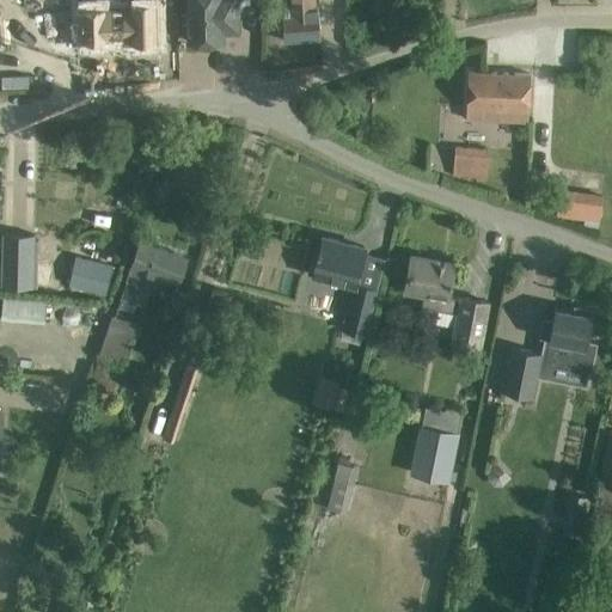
[(155,0),(129,0),(130,13),(110,13),(106,13),(106,41),(130,41),(130,43),(157,42),(155,0)]
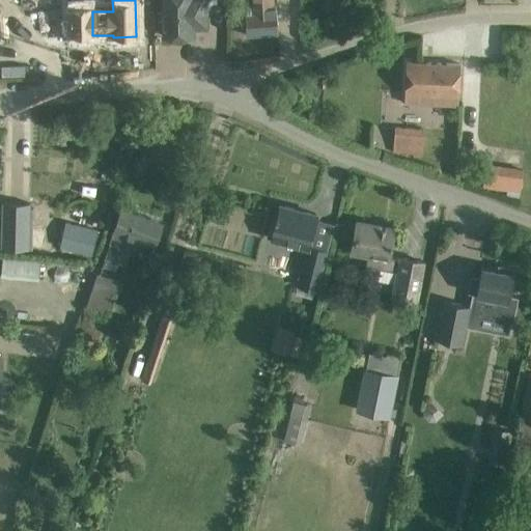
[(162,0),(163,11),(158,11),(159,18),(159,30),(163,30),(163,36),(184,35),(192,35),(194,35),(194,34),(194,30),(194,28),(207,28),(207,18),(206,0),(162,0)]
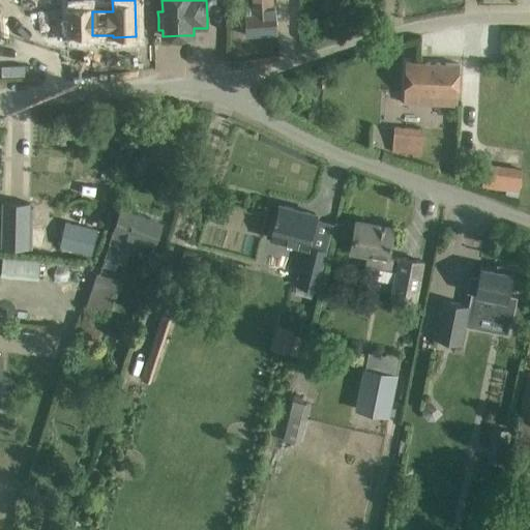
[(272,6),(271,0),(251,0),(252,8),(244,8),(245,35),(277,33),(275,6),(272,6)]
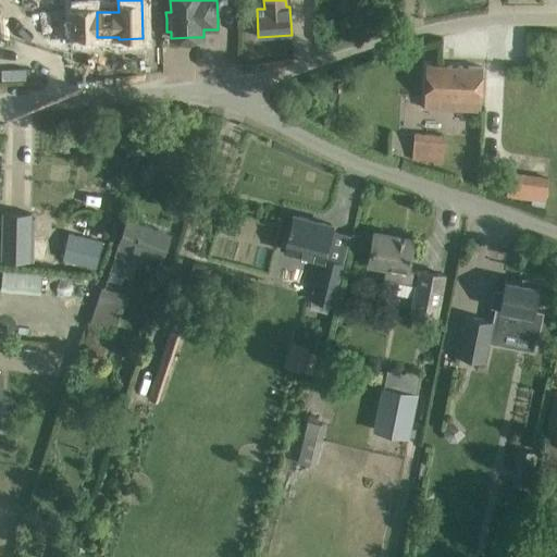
[(425,64),(424,109),(441,109),(481,111),(481,100),(482,67),(454,66),(425,64)]
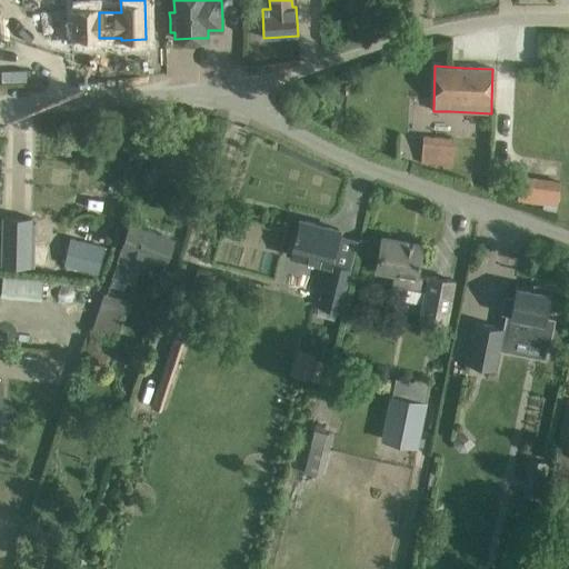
[(453,139),(422,137),(421,163),(452,166),(453,139)]
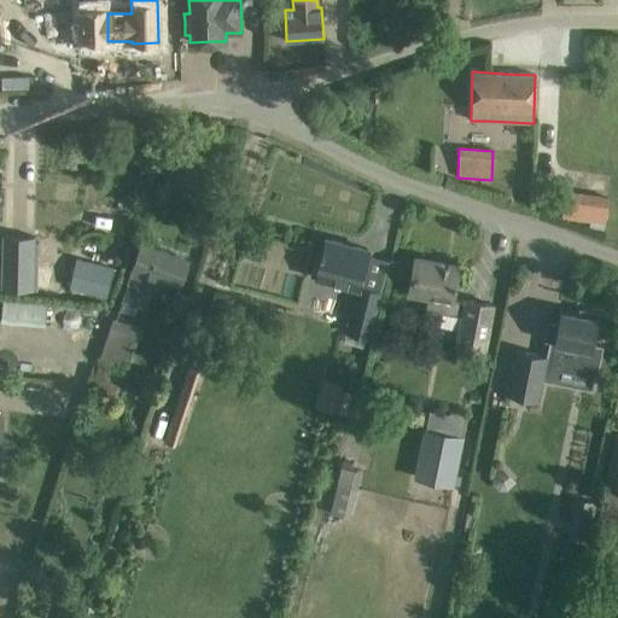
[(561,217),(605,223),(607,202),(564,196),(561,217)]
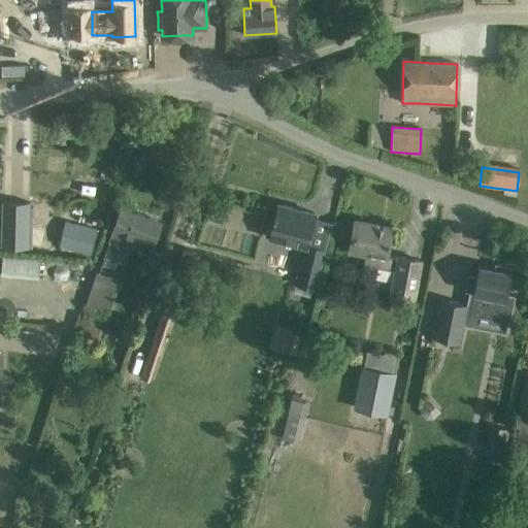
[(3,201),(2,246),(31,248),(32,206),(29,206),(29,202),(3,201)]
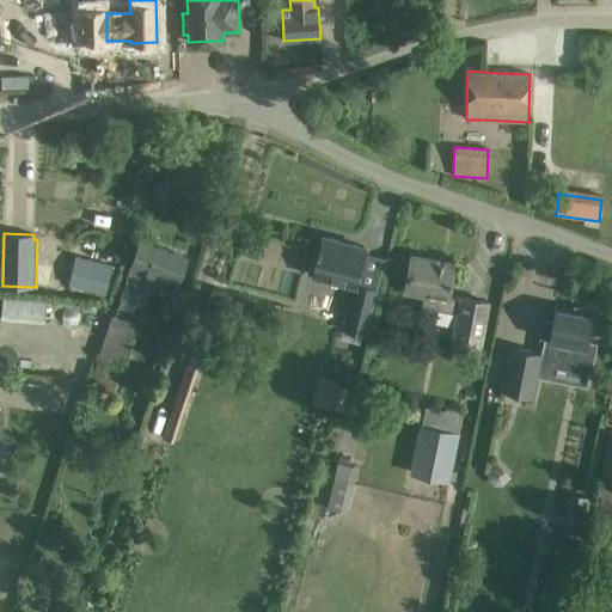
[(310,271),(355,282),(347,317),(348,317),(344,330),(365,336),(378,281),(384,258),(363,254),(365,248),(323,237),(319,251),(317,250),(316,254),(313,254),(310,271)]
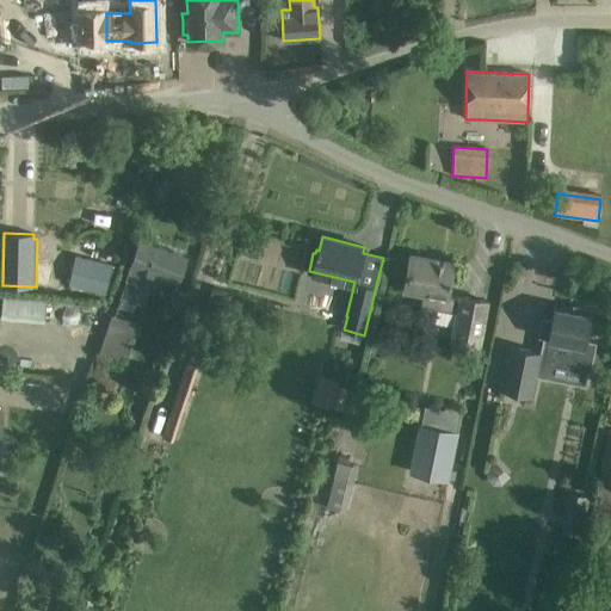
[(186,257),(140,240),(130,266),(131,266),(121,297),(142,304),(152,273),(178,283),(186,257)]
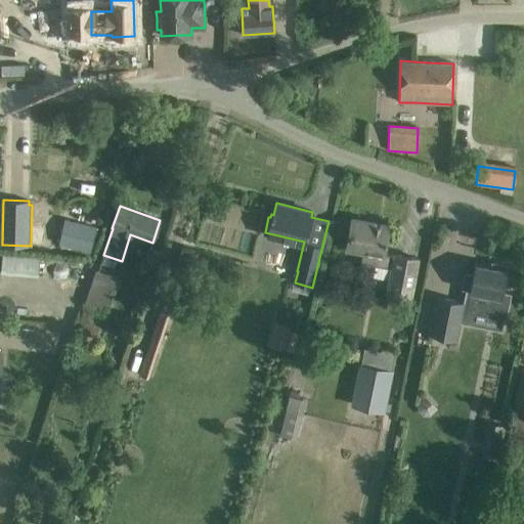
[(64,219),(58,245),(90,253),(97,227),(64,219)]
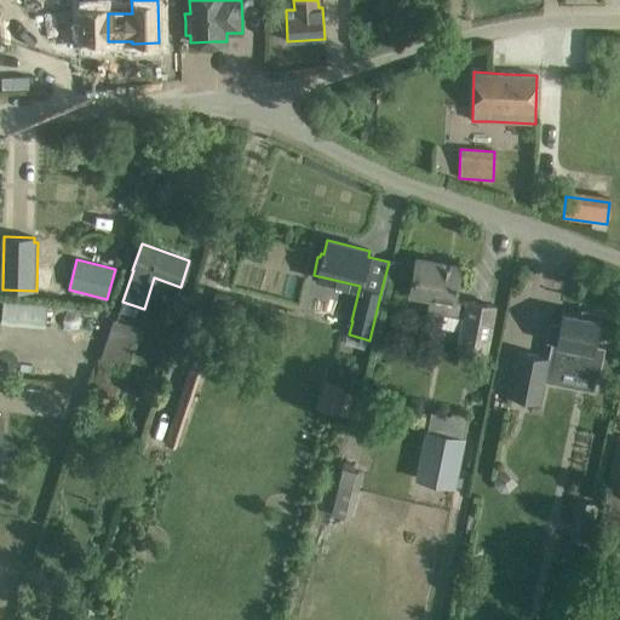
[(412,283),(411,293),(429,297),(426,311),(442,314),(465,317),(459,351),(484,356),(489,329),(494,305),(468,300),(468,303),(453,299),(459,268),(417,259),(412,283)]
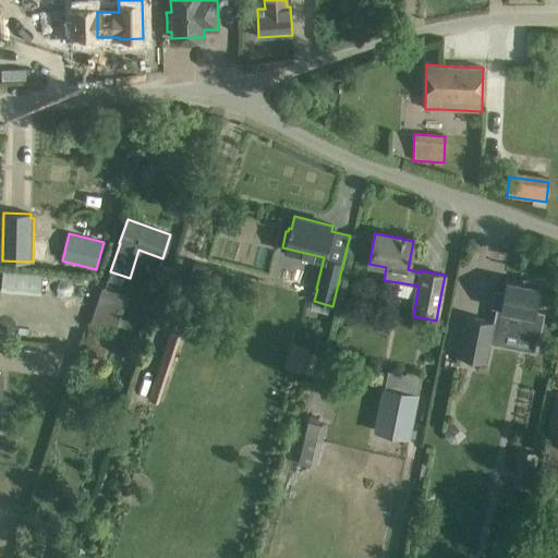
[(3,290),(43,291),(43,270),(3,269),(3,290)]
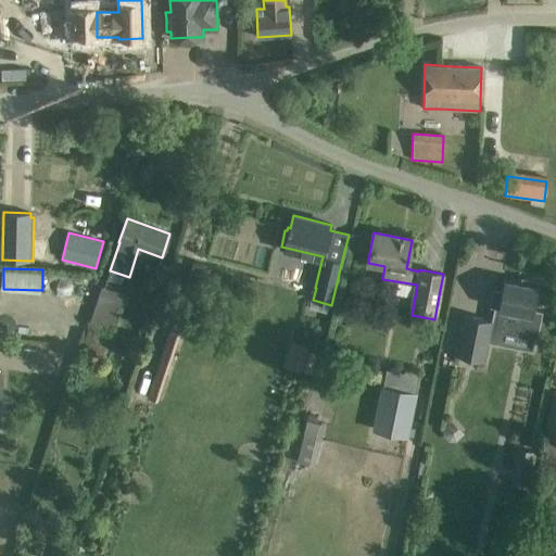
[(498,307),(498,308),(494,331),(534,338),(540,313),(532,312),(538,287),(534,286),(535,282),(522,279),(521,283),(504,280),(502,292),(494,291),(491,306),(498,307)]
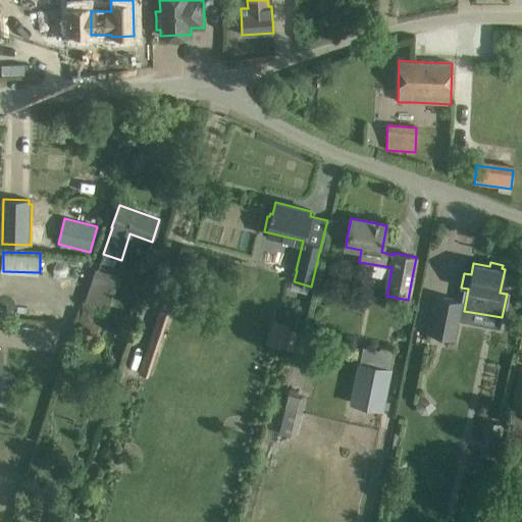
[(95,268),(74,328),(95,334),(102,312),(105,313),(117,275),(95,268)]
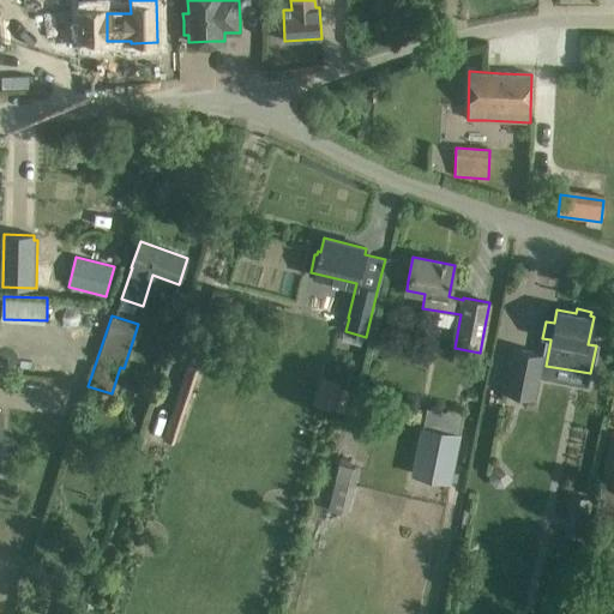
[(164,439),(174,443),(204,351),(194,349),(164,439)]
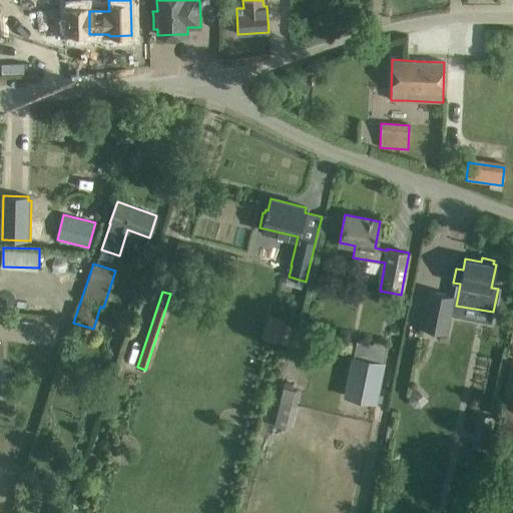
[(454,298),(428,293),(421,331),(447,335),(454,298)]
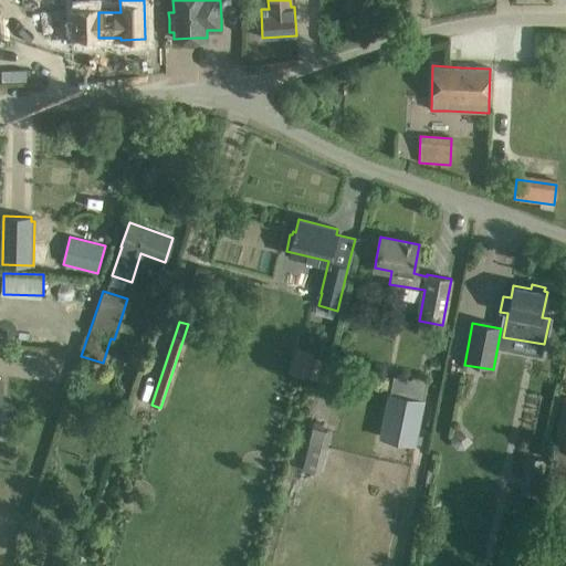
[(291,371),(318,379),(325,354),(297,346),(291,371)]
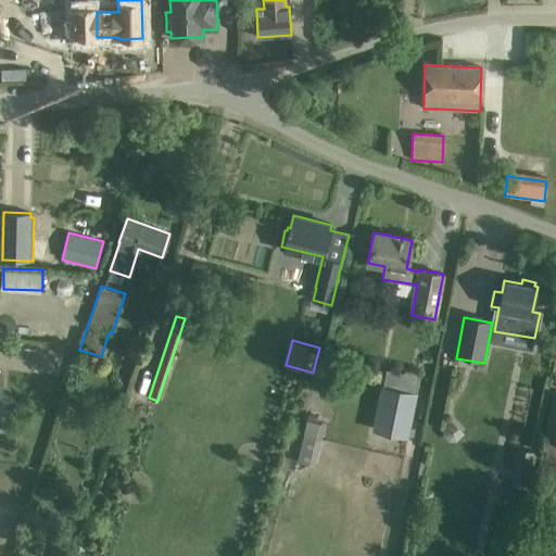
[(417,392),(380,384),(371,430),(407,437),(417,392)]
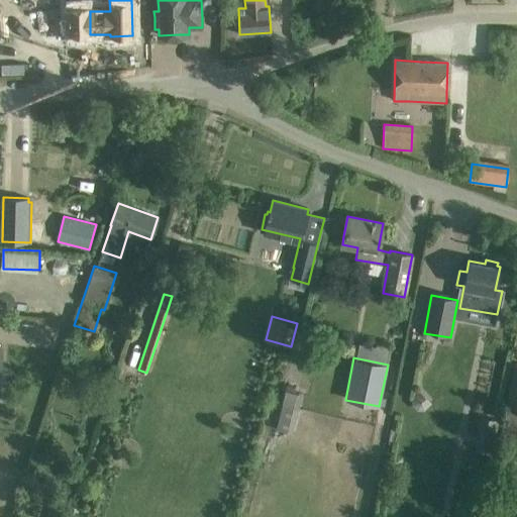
[(516,364),(514,364),(504,407),(516,409),(516,364)]
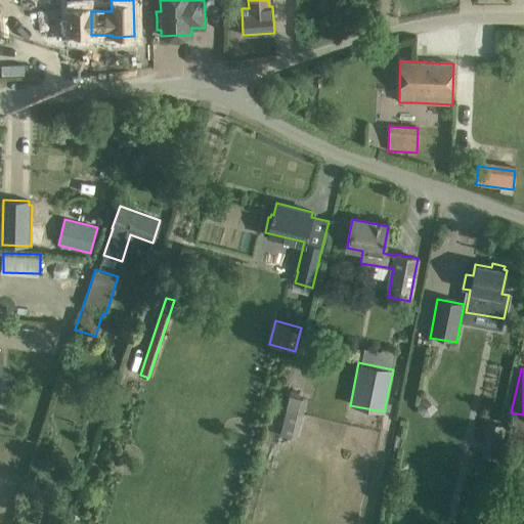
[(285,430),(301,431),(304,397),(289,395),(285,430)]
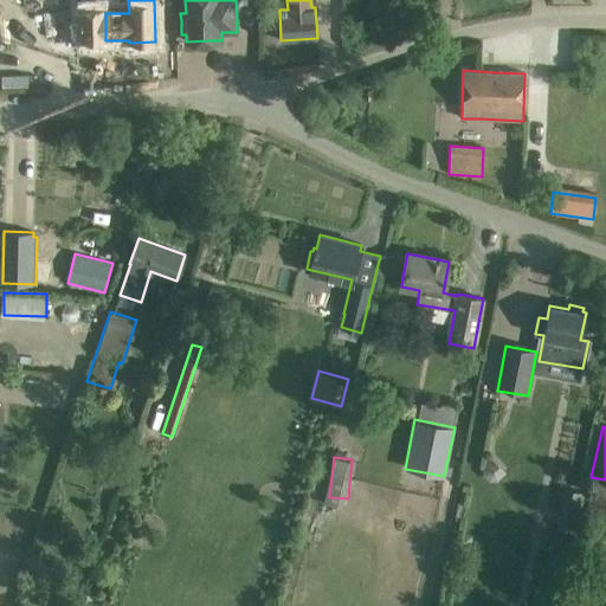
[(584,494),(565,489),(560,510),(579,514),(584,494)]
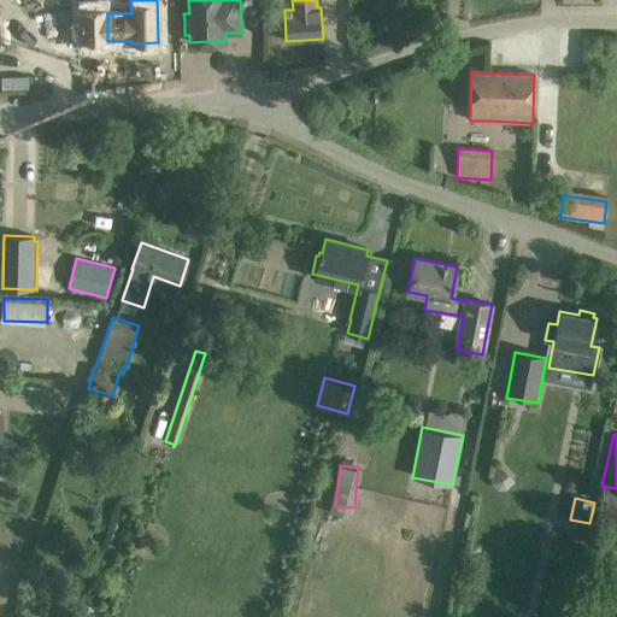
[(615,524),(616,515),(616,512),(597,509),(594,519),(615,524)]
